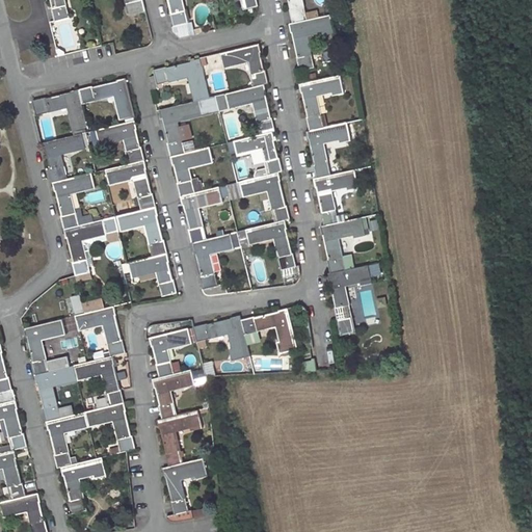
[(52,0),(54,7),(53,7),(56,21),(71,17),(68,4),(65,4),(64,0),(52,0)]
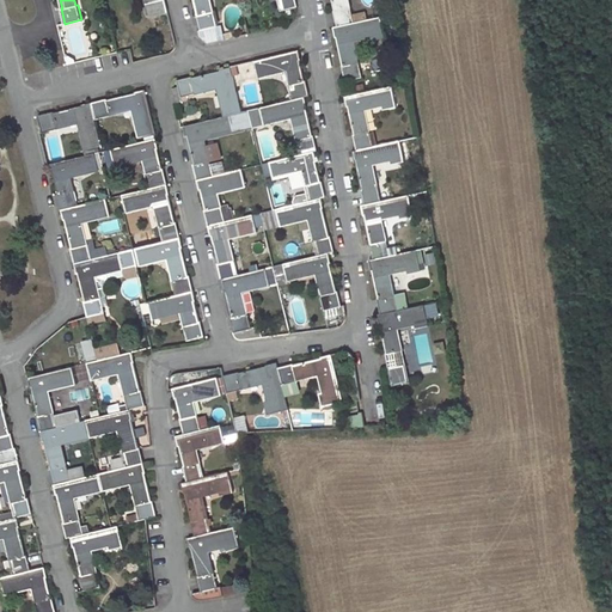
[(163,0),(161,0),(146,4),(150,18),(169,13),(165,0),(163,0)]
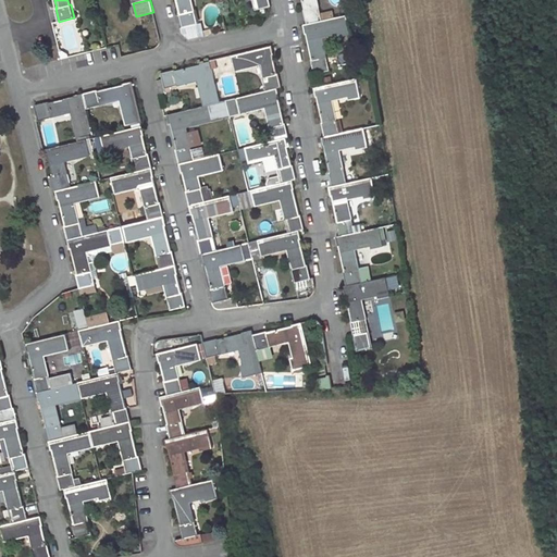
[(182,35),(186,34),(186,36),(201,32),(197,11),(195,11),(190,0),(177,0),(181,13),(180,14),(183,28),(181,28),(182,35)]
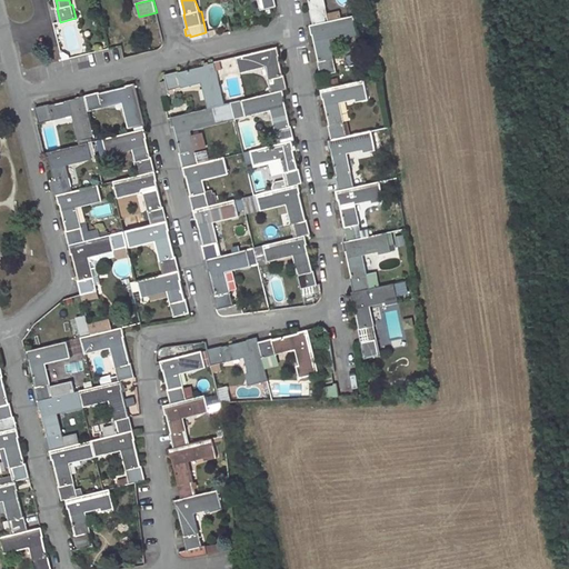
[(258,0),(261,10),(277,7),(275,0),(258,0)]
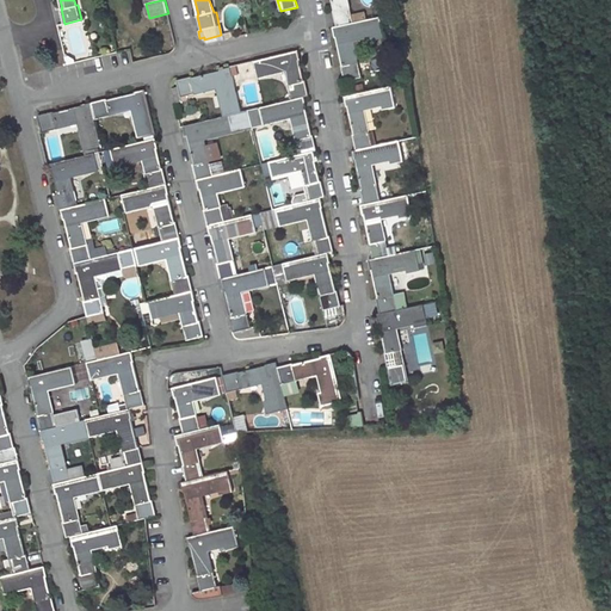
[(333,12),(337,26),(353,23),(351,8),(349,8),(346,0),(332,0),(334,11),(333,12)]
